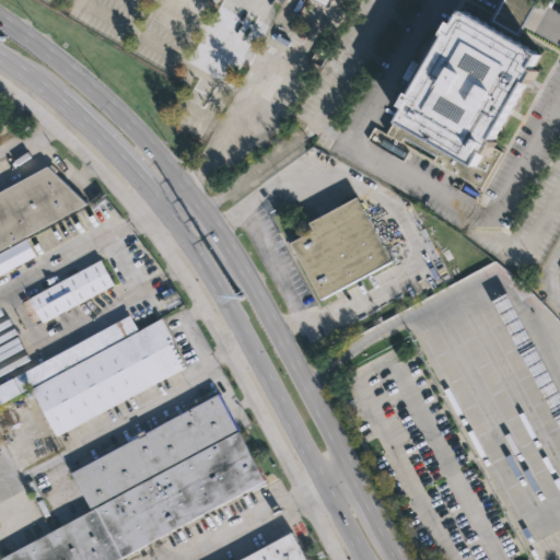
[(490,25),(503,0),(532,0),(536,2),(516,39),(540,54),(533,67),(539,70),(532,83),(527,80),(493,141),(498,143),(494,149),(508,155),(487,193),(439,165),(442,159),(408,140),(405,146),(392,138),(408,108),(403,105),(408,96),(412,100),(448,36),(445,34),(453,20),(458,23),(466,11),(490,25)]
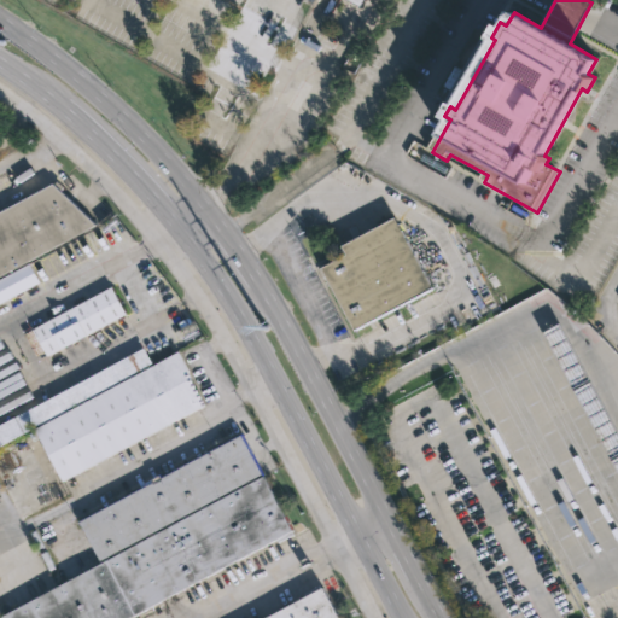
[(94,223),(0,273),(0,209),(52,182),(94,223)]
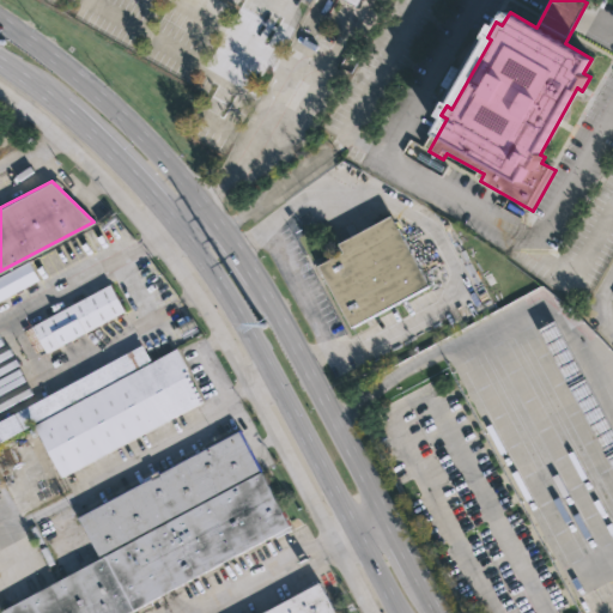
[(365,319),(352,326),(317,265),(343,250),(338,242),(389,213),(428,284),(365,319)]
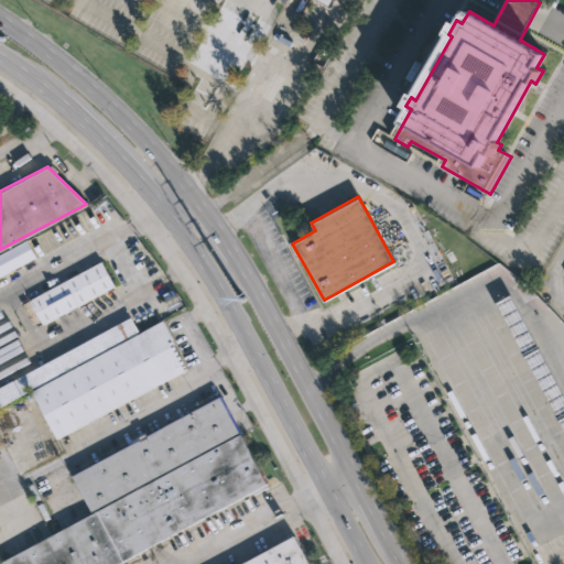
[(0,252),(25,239),(35,257),(0,275),(0,252)]
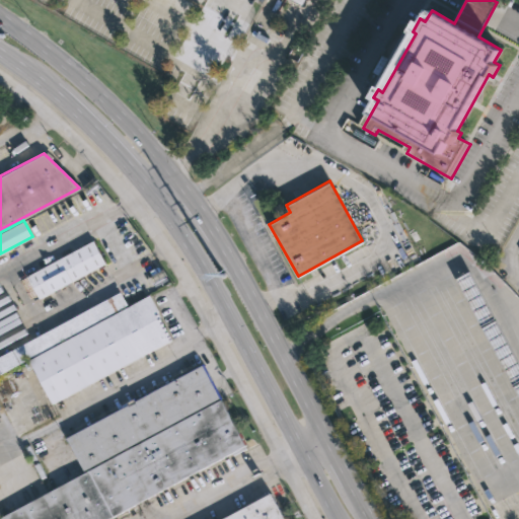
[(104,263),(39,299),(35,294),(29,297),(19,279),(92,239),(104,263)]
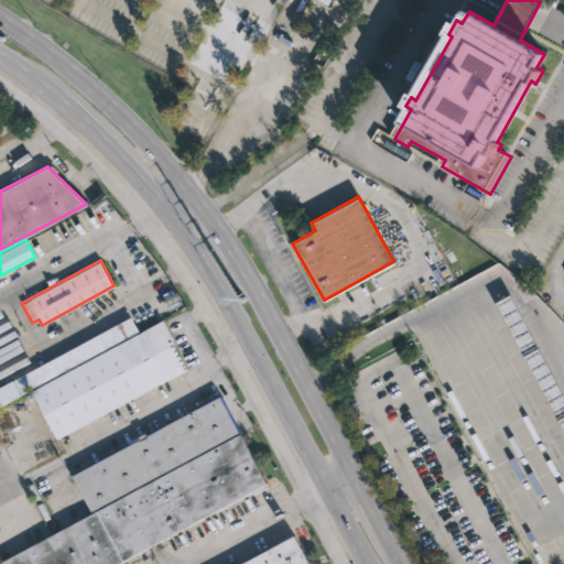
[(563,392),(563,430),(495,302),(510,293),(563,392)]
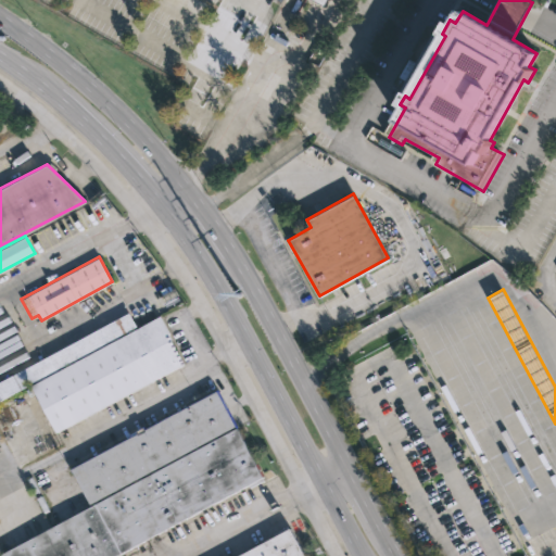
[(136,389),(55,432),(29,386),(160,316),(185,363),(136,389)]
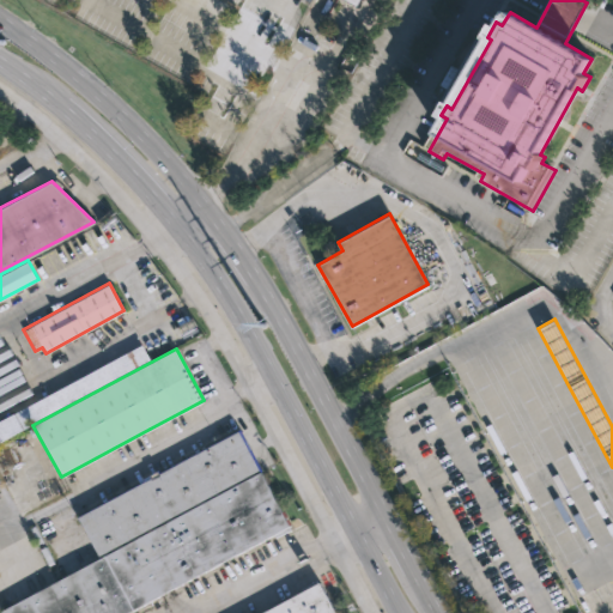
[(259,469),(97,554),(77,517),(151,478),(149,474),(157,471),(158,474),(238,431),(259,469)]
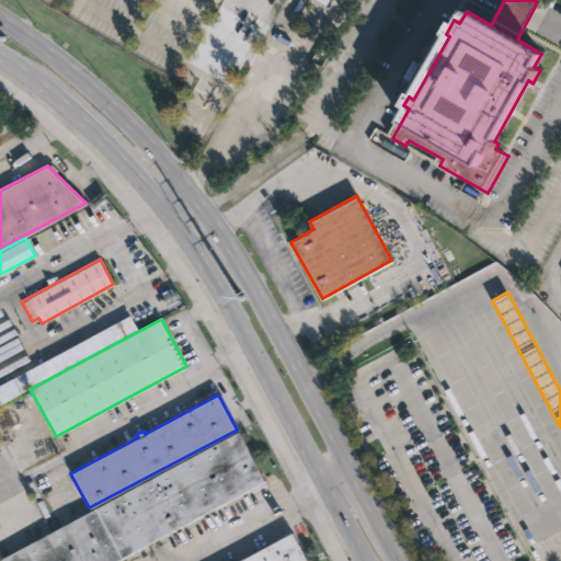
[(117,560),(0,560),(0,559),(239,432),(265,482),(117,560)]
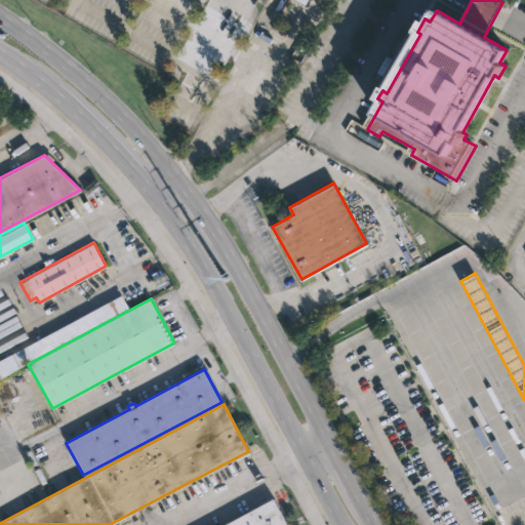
[(225,524),(273,499),(286,524),(225,524)]
